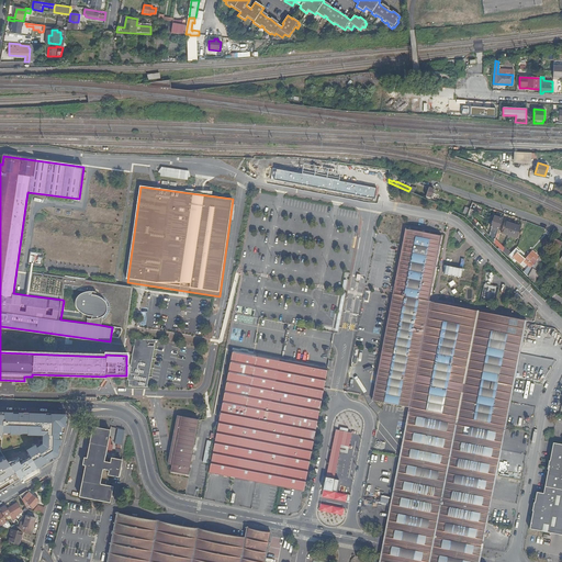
[(435,189),(429,187),(425,198),(439,202),(439,200),(434,198),(435,193),(434,192),(435,189)]
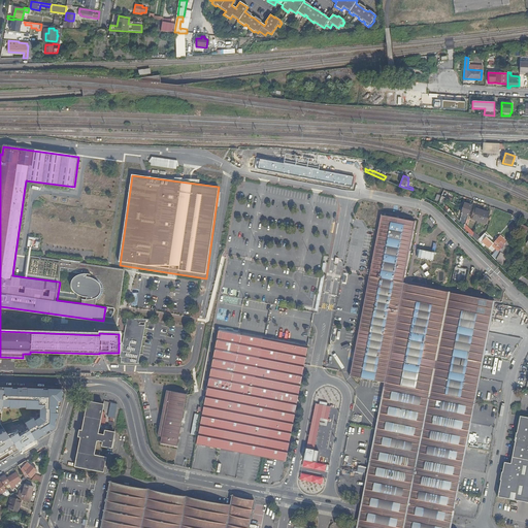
[(466,224),(472,205),(465,203),(463,209),(458,222),(464,227),(466,224)]
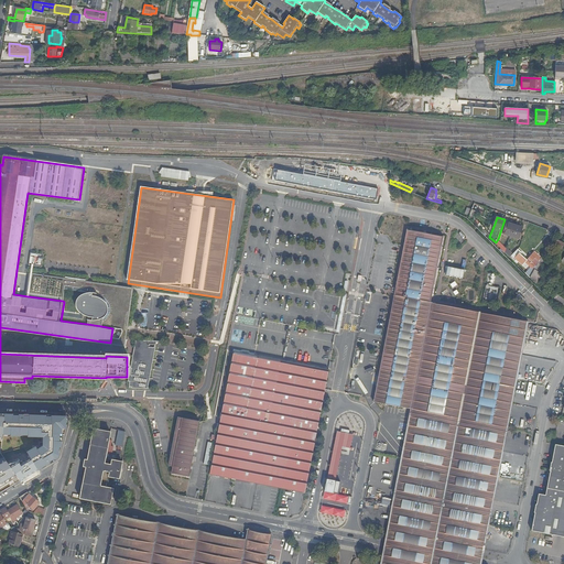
[(522,227),(507,221),(506,225),(503,232),(519,238),(522,227)]
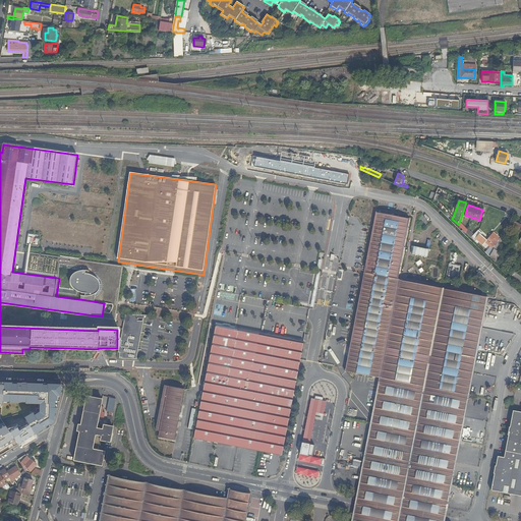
[(357,490),(447,508),(488,298),(399,281),(410,220),(375,214),(345,370),(380,378),(357,489),(357,490)]
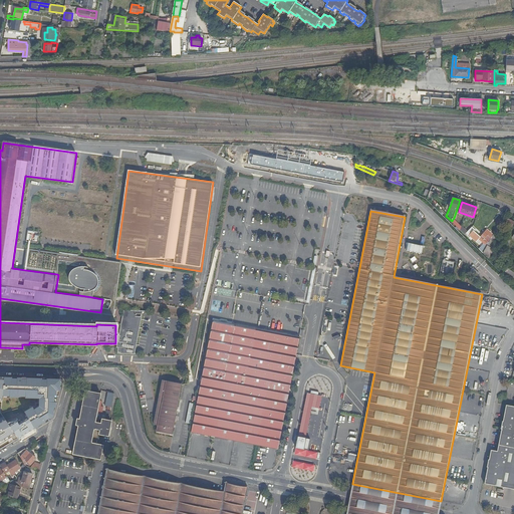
[(512,227),(513,222),(505,217),(502,223),(505,225),(506,224),(512,227)]
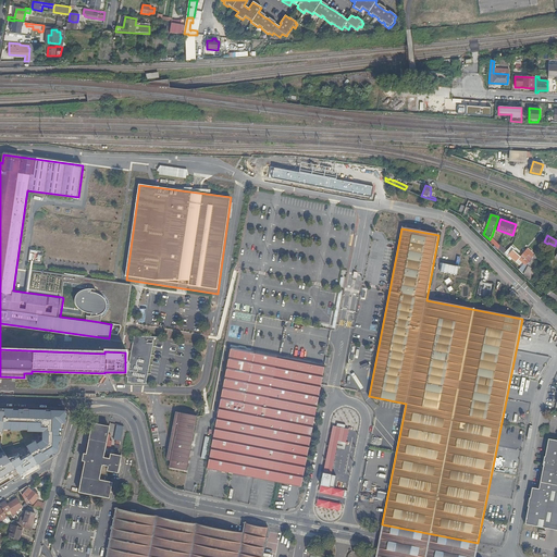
[(500,244),(492,236),(490,239),(498,248),(500,244)]
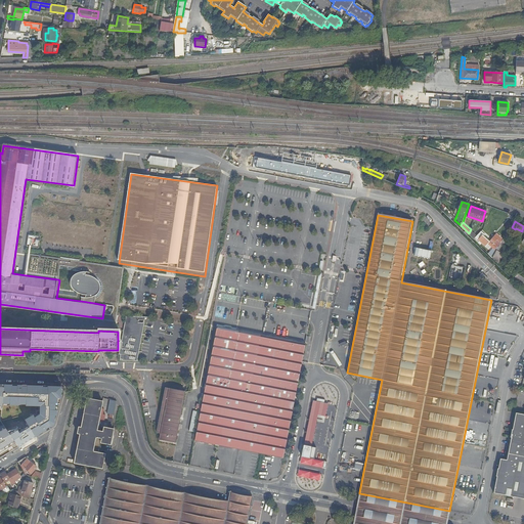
[(492,257),(498,263),(504,254),(499,252),(504,245),(509,234),(510,234),(507,232),(495,253),(492,257)]
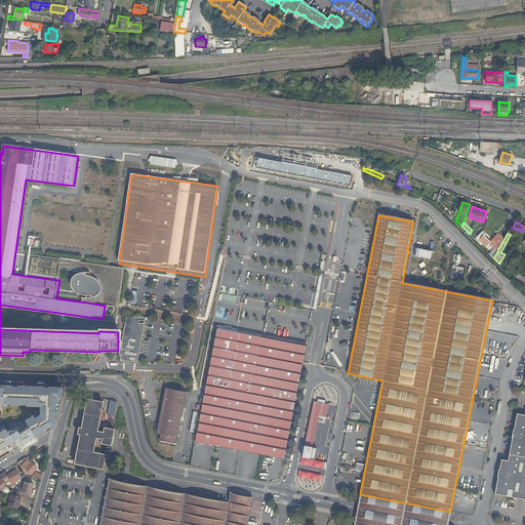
[(502,239),(497,234),(490,242),(483,236),(479,240),(489,249),(492,246),(495,249),(498,246),(502,239)]
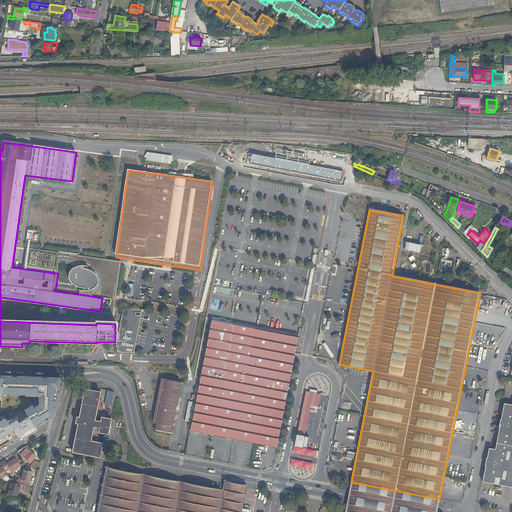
[(29,249),(26,269),(57,273),(59,260),(79,262),(79,267),(83,267),(83,270),(86,270),(90,272),(94,274),(97,279),(98,284),(96,287),(93,290),(92,296),(102,298),(100,311),(113,312),(121,263),(29,249)]
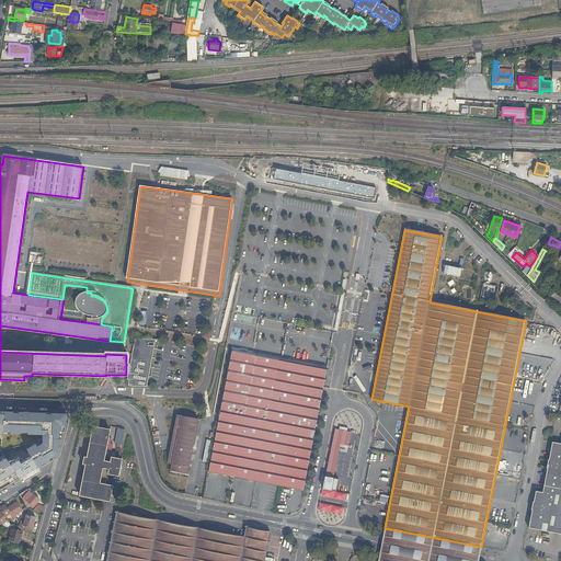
[(551,298),(560,307),(560,296),(554,292),(551,298)]
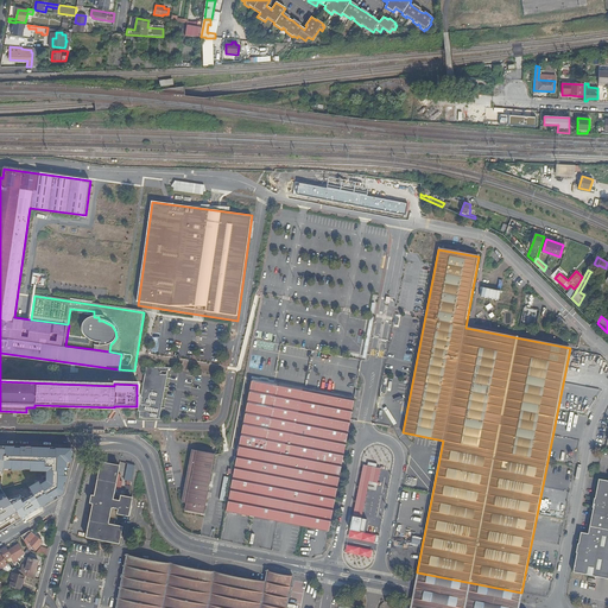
[(99,317),(94,317),(89,318),(86,321),(82,324),(82,330),(83,335),(88,340),(93,342),(97,343),(100,343),(99,347),(95,347),(94,349),(109,352),(111,344),(114,341),(116,337),(115,331),(112,325),(107,323),(102,321),(99,321),(99,317)]
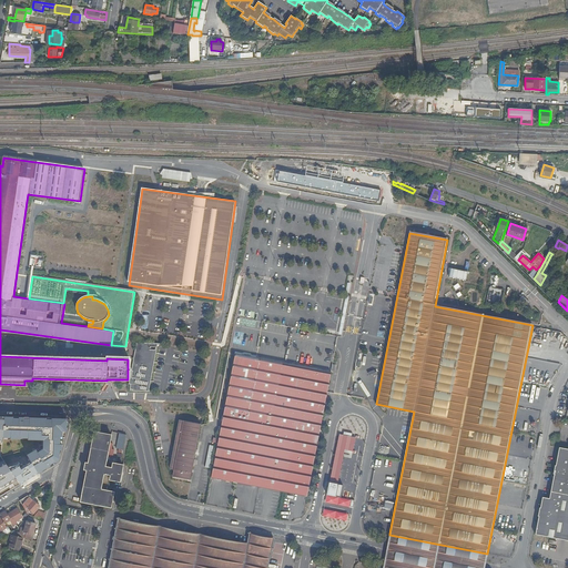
[(138,344),(130,383),(131,391),(149,392),(158,344),(138,344)]
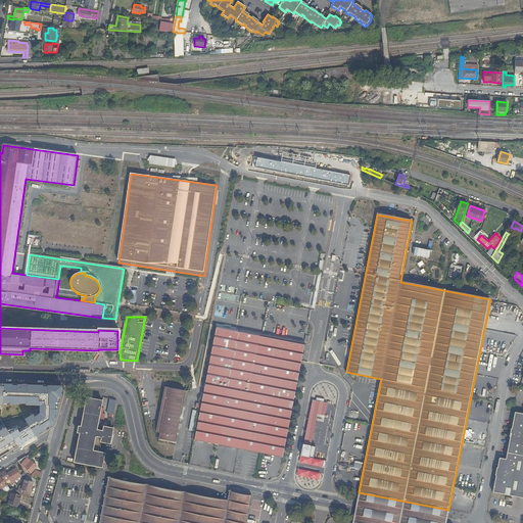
[(216,327),(194,440),(283,457),(304,344),(216,327)]
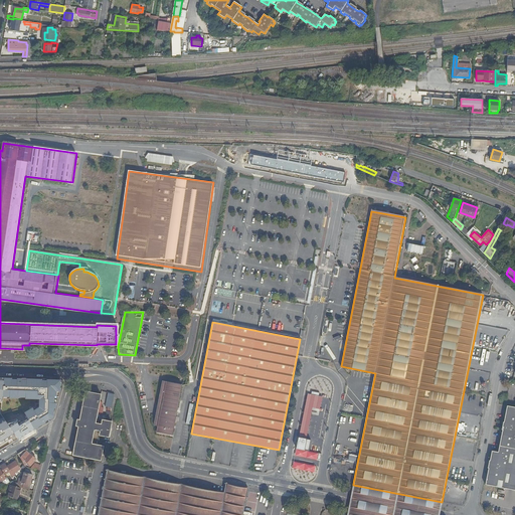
[(176,417),(182,385),(163,381),(155,424),(158,425),(157,432),(173,436),(176,420),(177,420),(177,417),(176,417)]
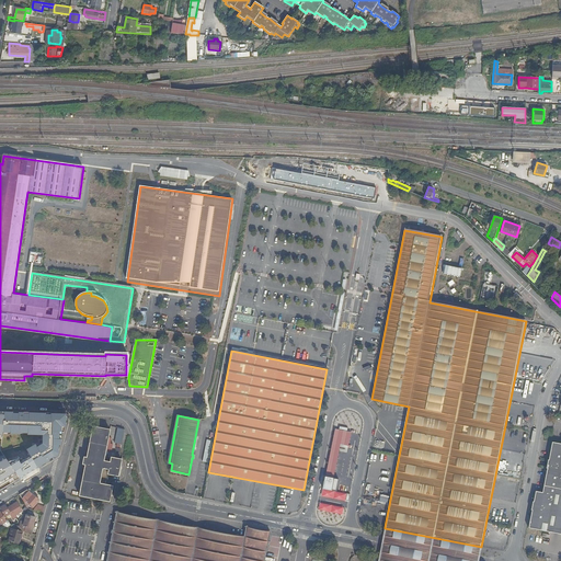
[(86,464),(80,495),(110,502),(113,485),(106,484),(101,483),(103,468),(110,469),(109,474),(118,477),(122,460),(112,458),(111,462),(104,461),(111,431),(93,426),(87,458),(84,458),(83,464),(86,464)]
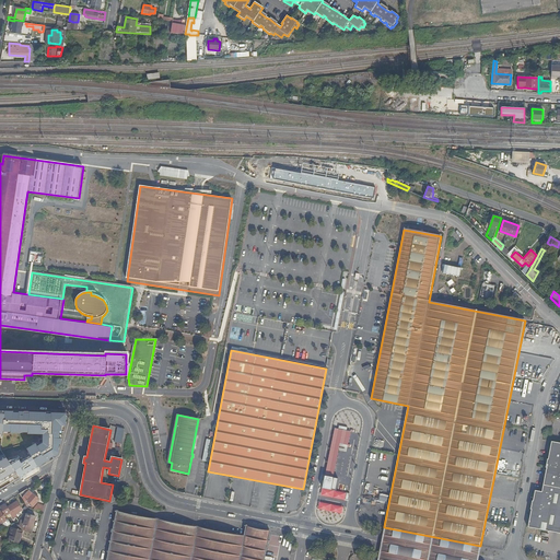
[(559,442),(550,441),(541,492),(533,491),(527,526),(551,531),(559,532),(559,442)]
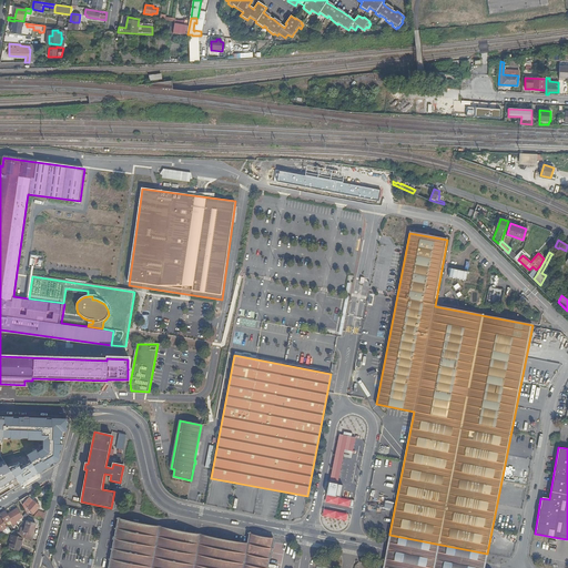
[(7,456),(1,457),(6,464),(7,465),(11,463),(7,456)]
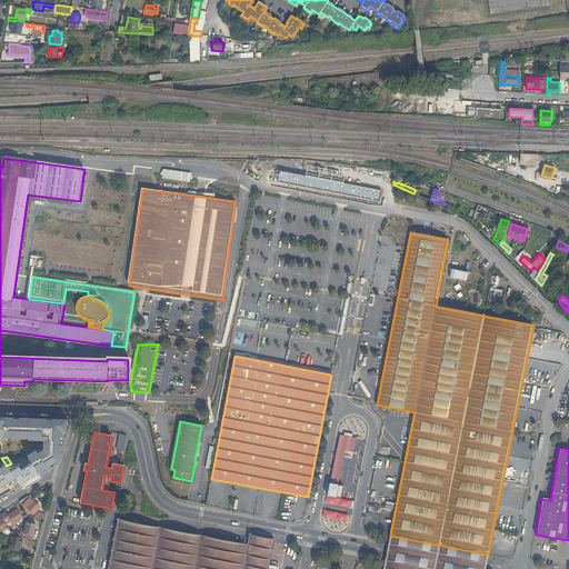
[(13,469),(20,479),(29,473),(22,463),(13,469)]
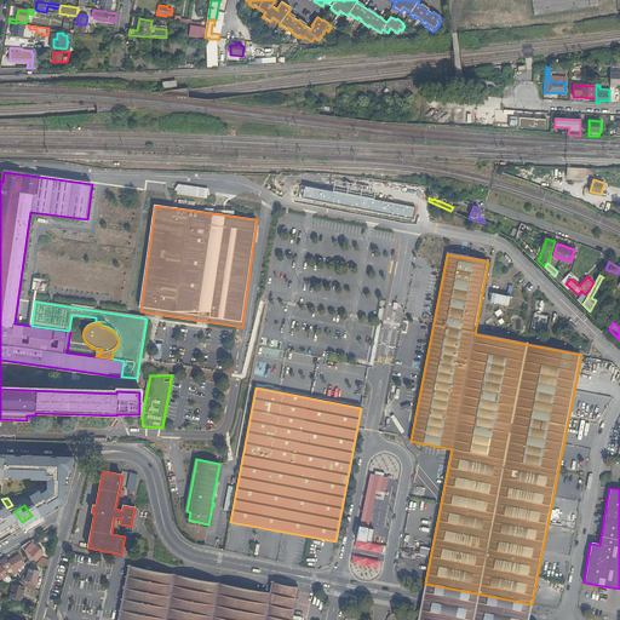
[(6,506),(0,509),(0,535),(19,526),(7,507),(6,506)]
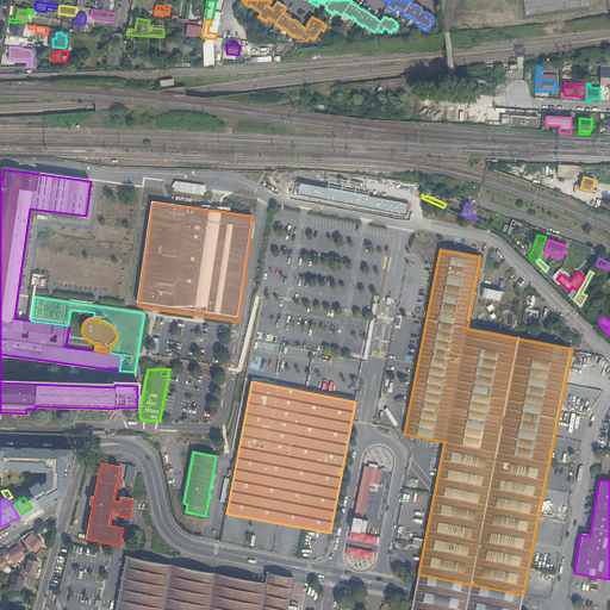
[(30,533),(22,539),(27,547),(29,548),(30,547),(37,552),(43,543),(35,537),(30,533)]
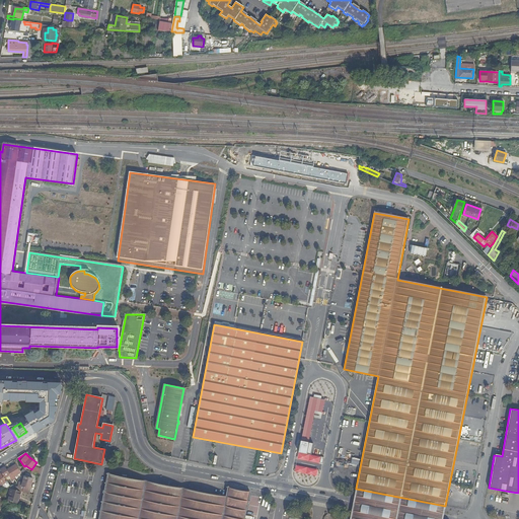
[(5,467),(0,470),(5,478),(9,475),(13,480),(16,478),(15,476),(20,473),(15,465),(7,470),(5,467)]
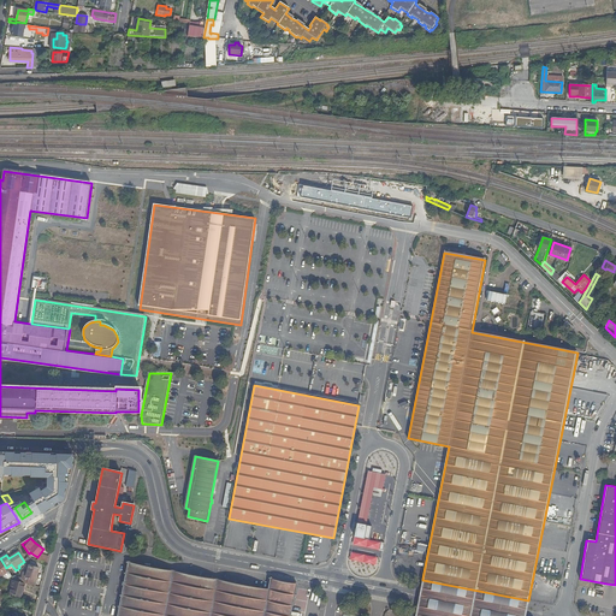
[(268,590),(205,576),(129,562),(118,615),(290,615),(297,584),(296,584),(271,578),(268,590)]
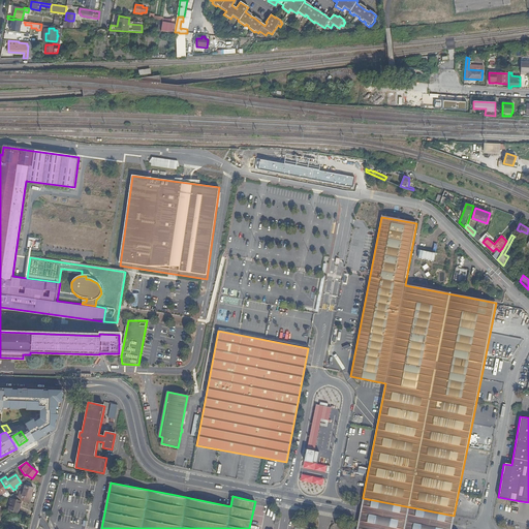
[(27,502),(30,503),(34,488),(26,486),(25,488),(24,487),(23,492),(21,491),(19,497),(14,495),(12,498),(21,501),(27,502)]
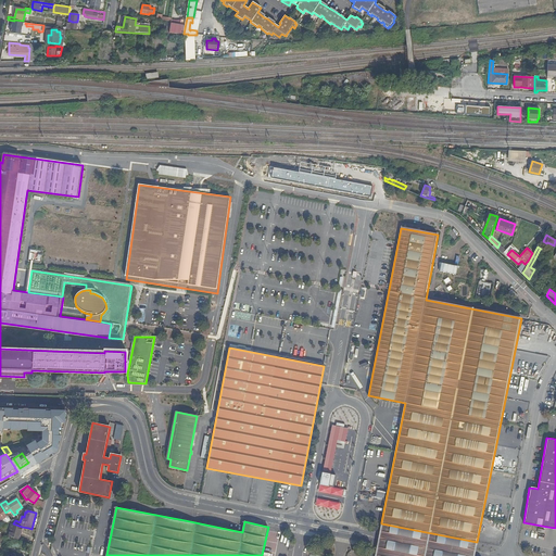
[(21,534),(22,527),(13,523),(12,523),(9,536),(19,540),(20,535),(21,534)]
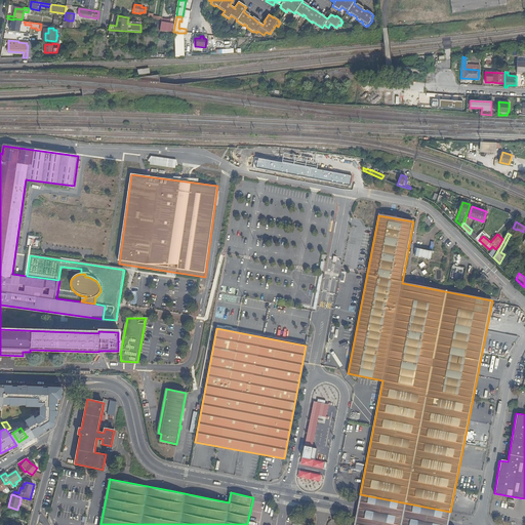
[(447,524),(450,512),(360,494),(357,509),(356,518),(354,524),(361,524),(447,524)]
